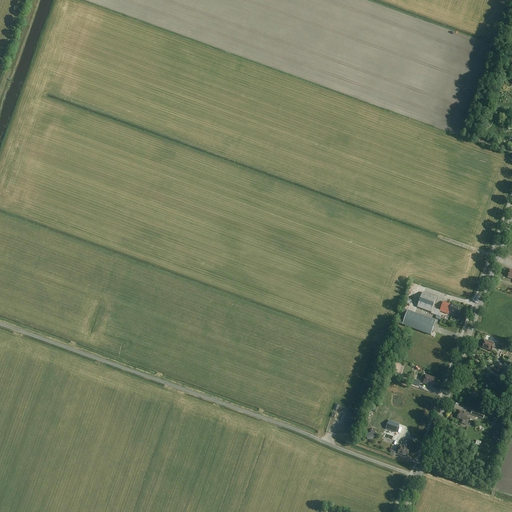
[(417,308),(431,313),(437,298),(422,293),(417,308)]
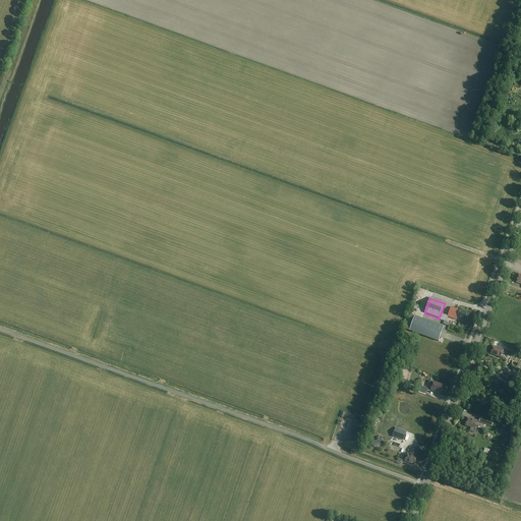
[(466,322),(469,313),(451,307),(448,316),(456,321),(457,319),(466,322)]
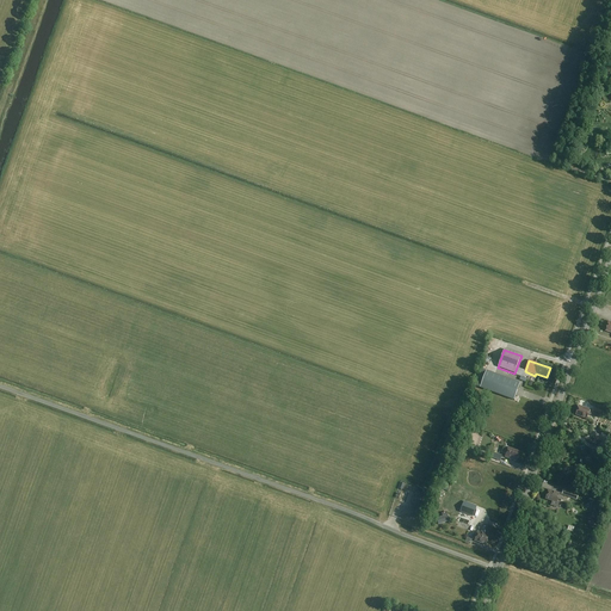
[(520,384),(487,371),(480,388),(514,401),(520,384)]
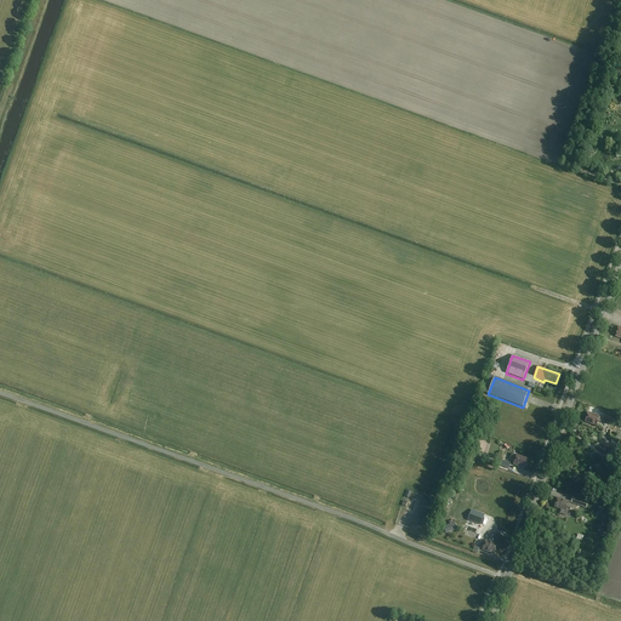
[(603,419),(600,417),(588,414),(585,422),(597,427),(598,422),(609,426),(611,419),(603,416),(603,419)]
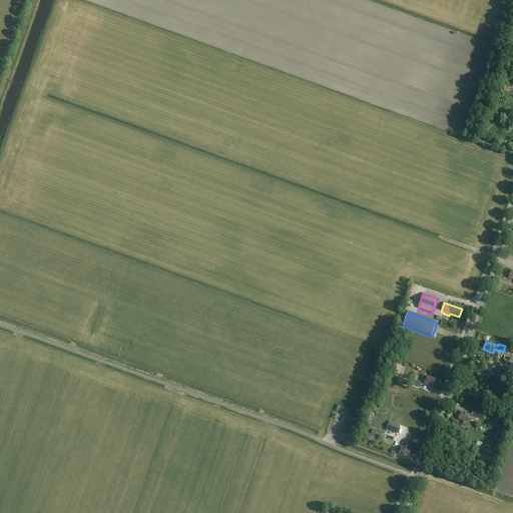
[(407,388),(410,381),(394,375),(392,381),(403,384),(402,386),(407,388)]
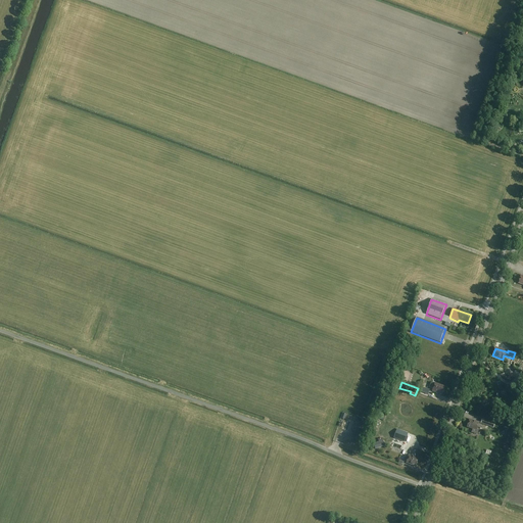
[(432,391),(442,395),(445,387),(435,383),(433,389),(432,391)]
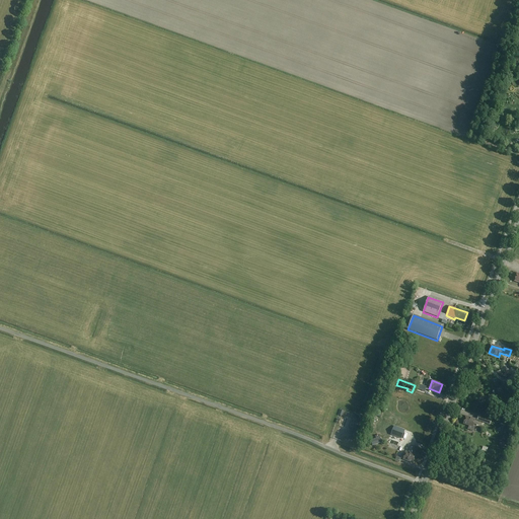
[(425,392),(427,387),(417,384),(416,389),(425,392)]
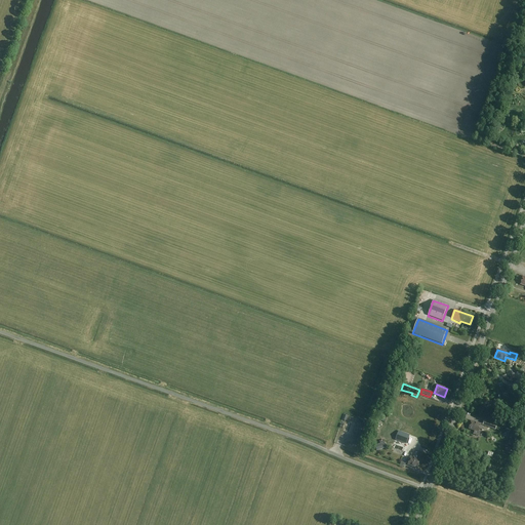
[(482,430),(483,427),(481,426),(481,425),(472,421),(469,430),(475,432),(474,435),(479,437),(480,432),(479,432),(480,430),(482,430)]
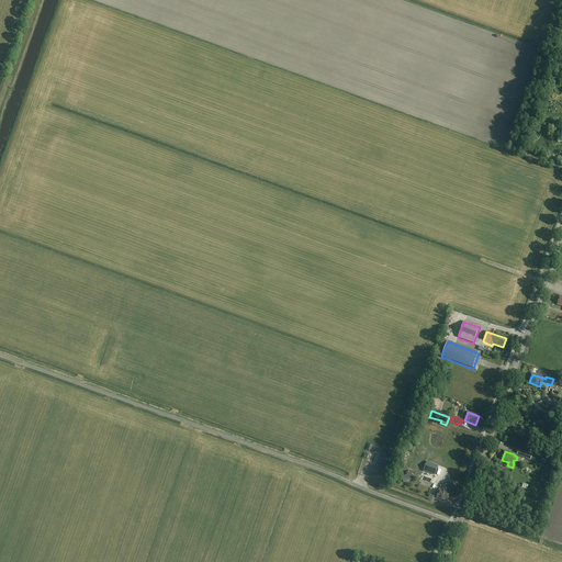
[(530,461),(532,456),(518,451),(517,456),(530,461)]
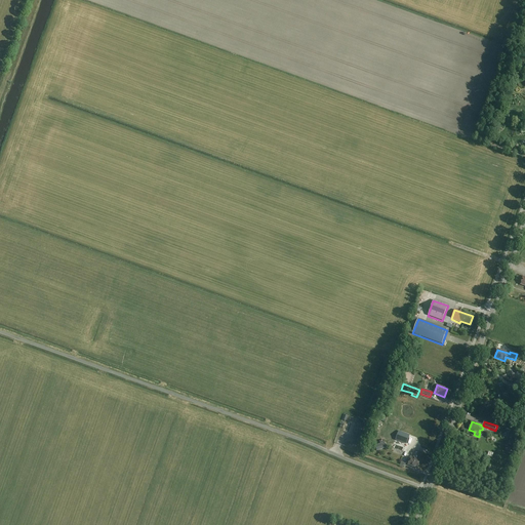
[(396,440),(406,444),(408,439),(409,436),(399,432),(398,435),(396,440)]
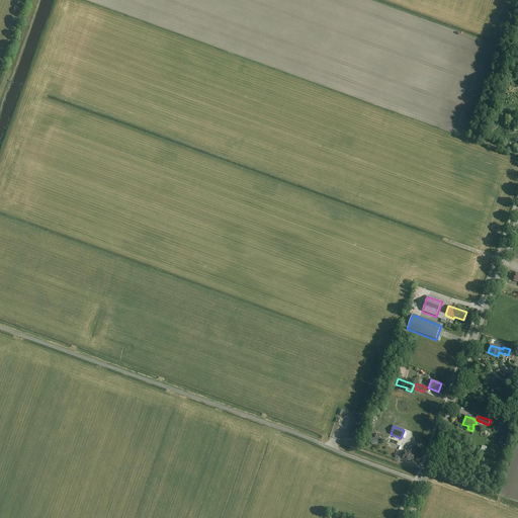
[(375,438),(370,440),(371,445),(380,442),(378,434),(374,436),(375,438)]
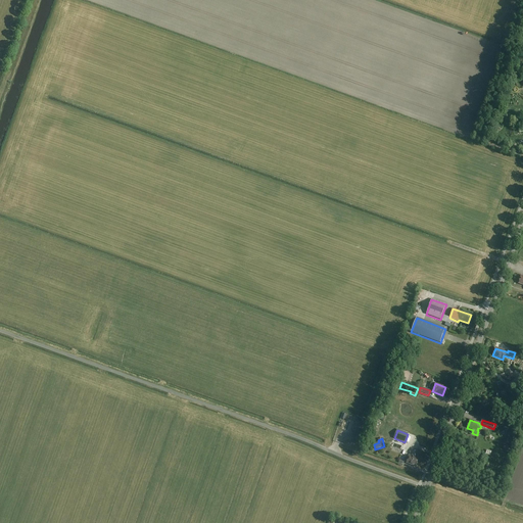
[(419,459),(410,456),(409,458),(407,457),(405,460),(408,461),(407,464),(417,467),(419,459)]
